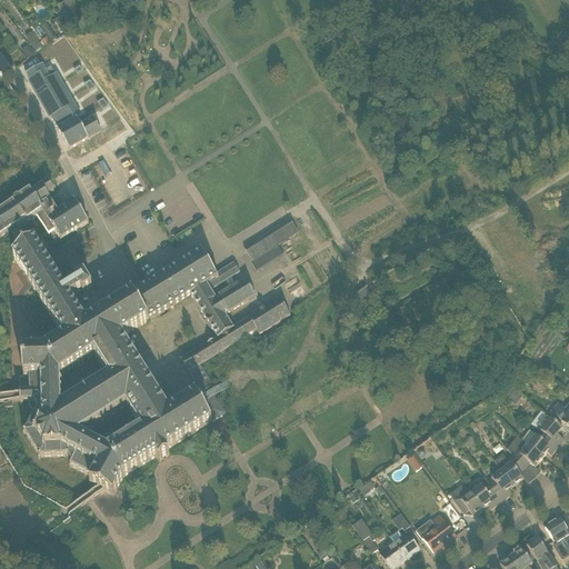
[(77,23),(86,19),(80,8),(82,7),(79,0),(71,0),(59,8),(63,17),(70,29),(77,25),(77,23)]
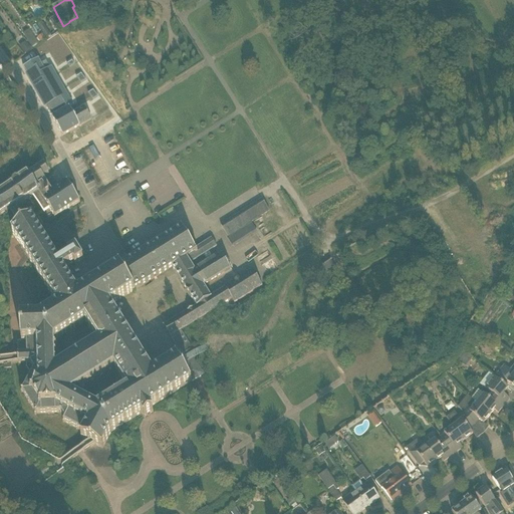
[(100,1),(99,0),(80,0),(87,10),(100,1)]
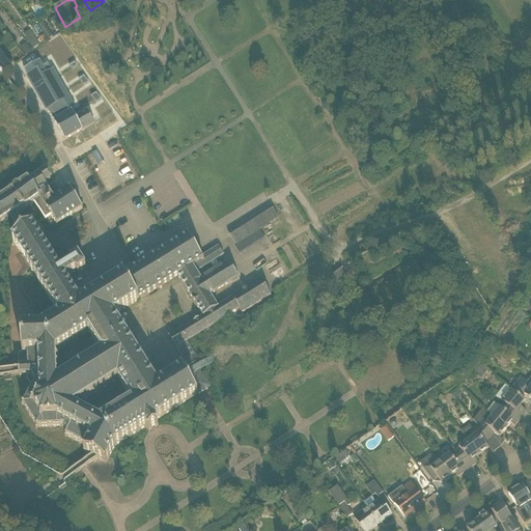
[(58,30),(65,27),(59,16),(52,20),(58,30)]
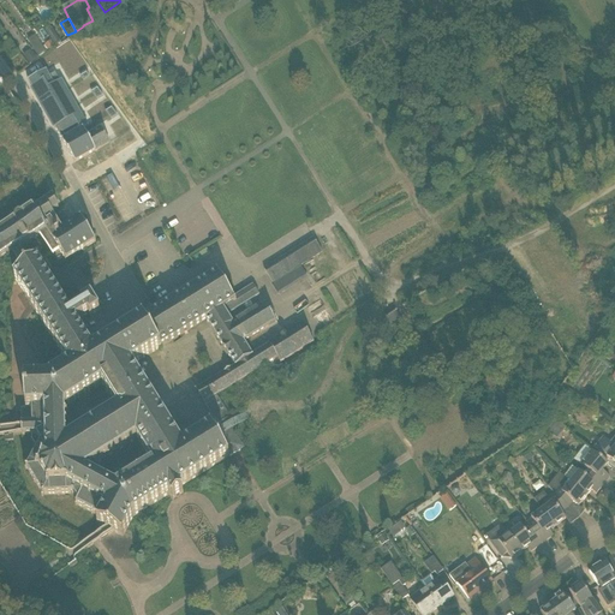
[(52,41),(57,47),(63,43),(52,27),(46,30),(52,41)]
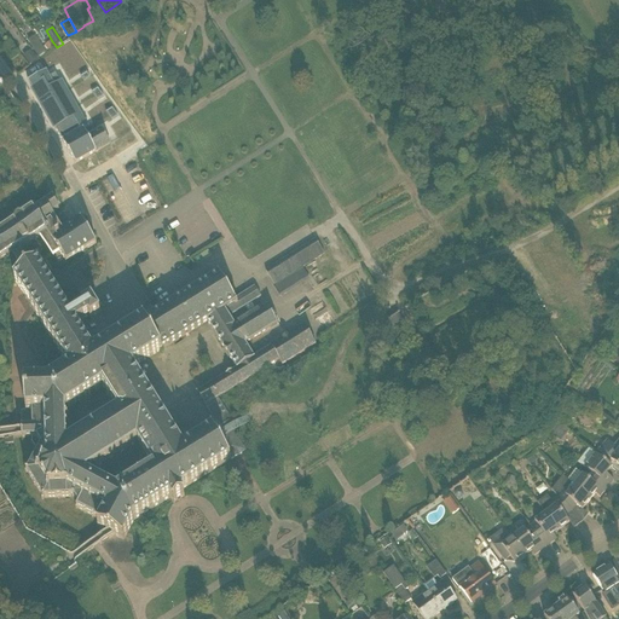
[(22,35),(29,45),(38,39),(30,29),(22,35)]
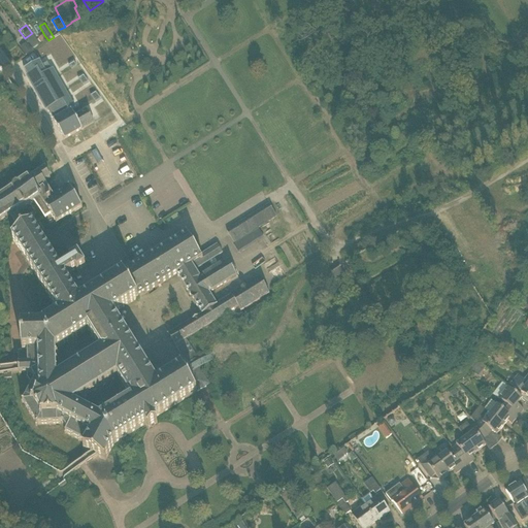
[(4,46),(3,45),(11,39),(8,35),(0,40),(0,44),(2,48),(4,46)]
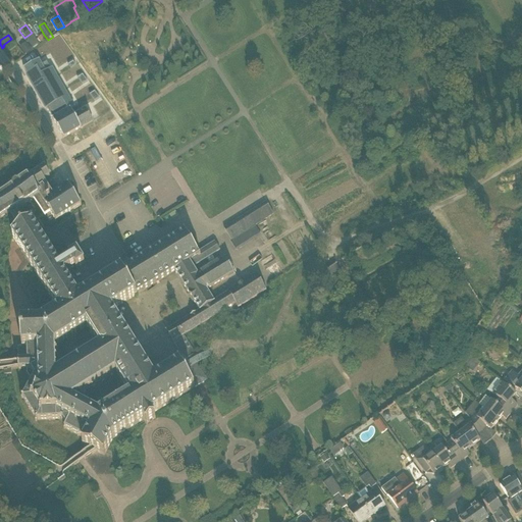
[(48,40),(44,35),(38,39),(41,44),(48,40)]
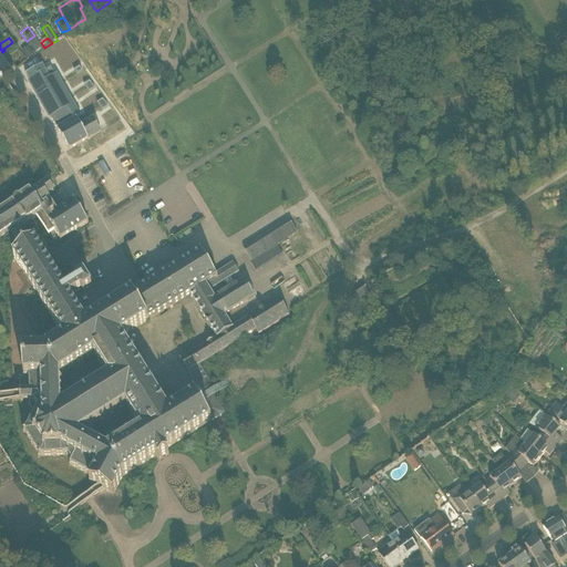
[(10,57),(18,51),(12,42),(3,49),(10,57)]
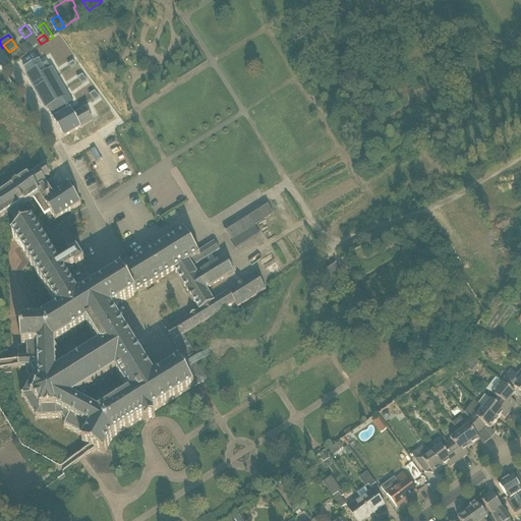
[(25,55),(33,50),(26,42),(20,47),(25,55)]
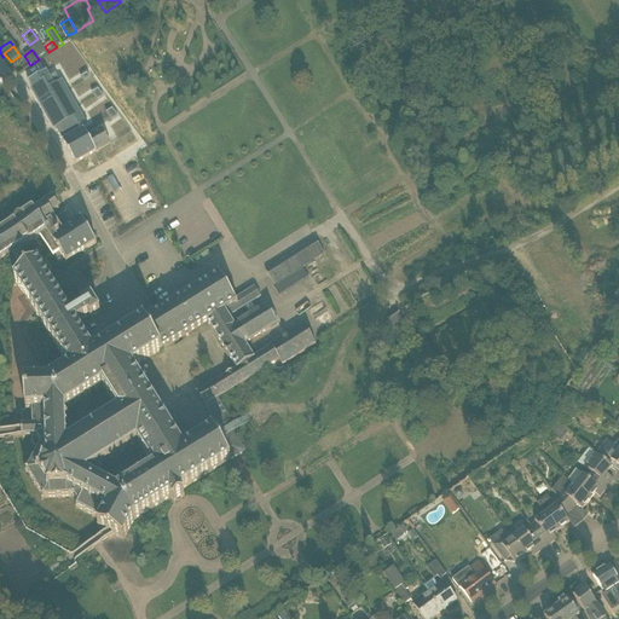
[(48,71),(39,75),(28,81),(75,165),(97,151),(98,152),(111,145),(102,129),(88,137),(85,131),(90,128),(63,82),(56,86),(48,71)]
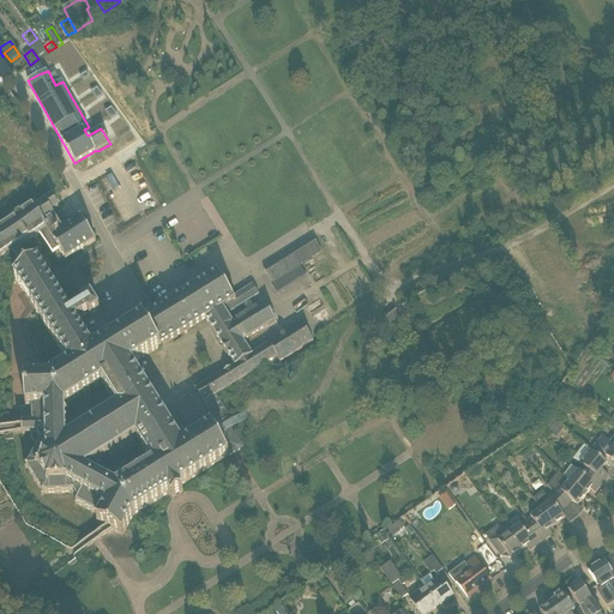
[(41,439),(65,437),(66,405),(102,383),(116,407),(136,437),(151,463),(115,485),(84,468),(74,494),(80,499),(77,505),(98,517),(97,519),(115,529),(121,531),(131,513),(167,493),(170,499),(181,493),(178,486),(242,447),(224,419),(226,416),(212,395),(262,366),(265,372),(271,368),(274,372),(289,362),(287,357),(313,342),(301,323),(269,343),(270,345),(254,355),(245,341),(276,320),(265,302),(234,321),(228,312),(258,293),(253,286),(234,298),(217,272),(196,286),(161,306),(91,349),(77,325),(90,317),(91,318),(100,313),(91,300),(82,306),(83,308),(71,315),(37,262),(28,268),(17,248),(40,234),(44,241),(53,256),(58,252),(65,262),(85,248),(96,242),(80,218),(71,224),(62,230),(50,212),(58,209),(52,199),(0,232),(0,258),(11,252),(23,271),(14,276),(67,363),(44,377),(28,377),(26,407),(34,407),(34,429),(34,432),(38,432),(41,439)]
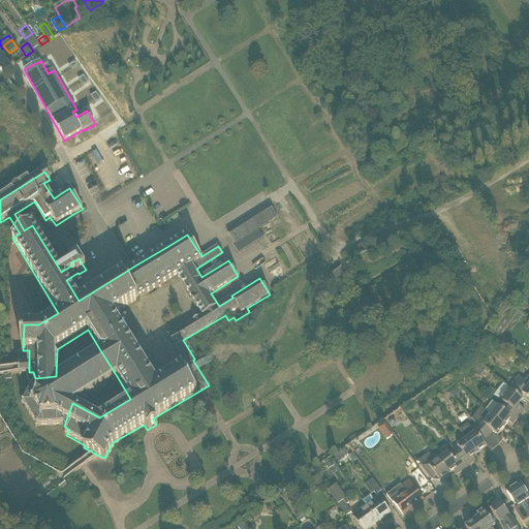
[(241,255),(249,250),(242,240),(235,245),(241,255)]
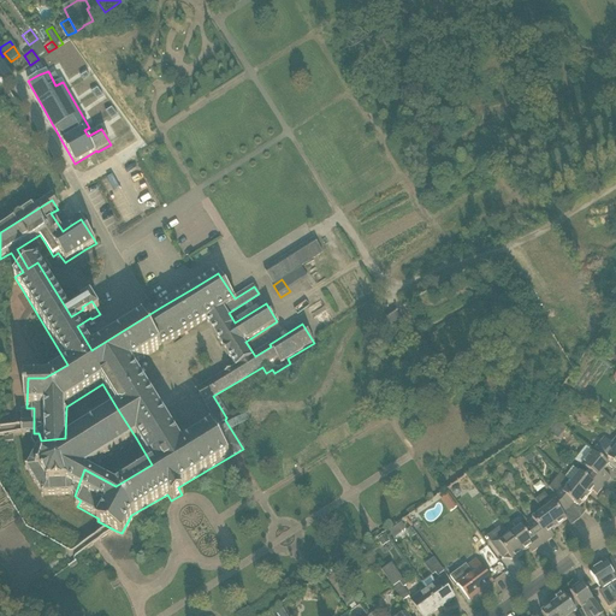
[(84,469),(136,438),(117,408),(65,438),(41,440),(27,463),(23,462),(23,466),(28,467),(42,493),(41,497),(43,499),(46,495),(75,496),(84,469)]
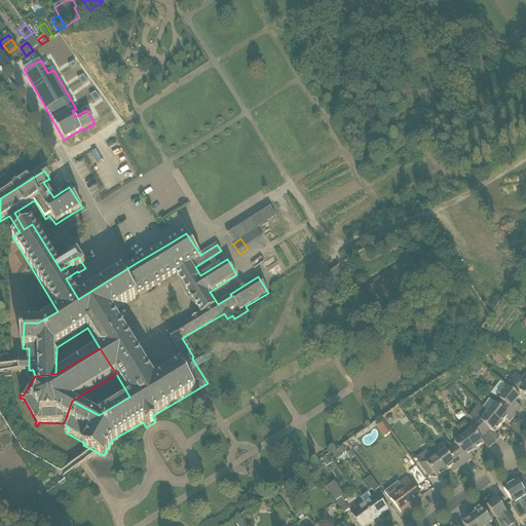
[(467,366),(478,373),(484,366),(474,359),(467,366)]
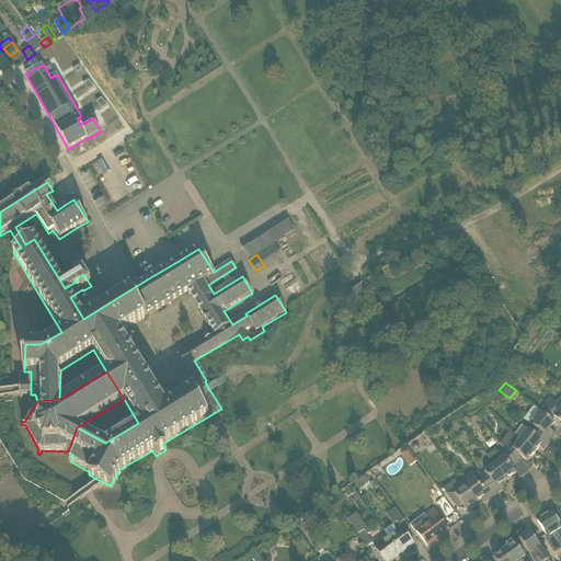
[(560,397),(557,403),(550,399),(541,410),(547,414),(548,412),(560,422),(560,397)]
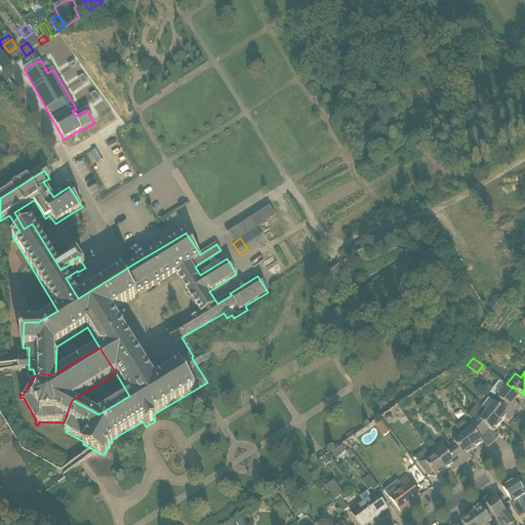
[(515,402),(519,396),(506,385),(499,380),(490,393),(496,397),(499,399),(516,412),(521,407),(515,402)]
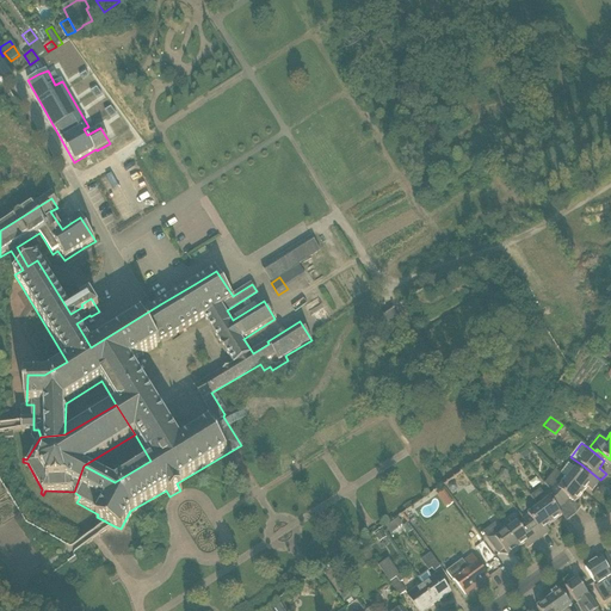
[(576,470),(575,469),(568,464),(561,474),(562,475),(567,479),(567,480),(584,493),(587,488),(592,492),(600,480),(581,464),(576,470)]
